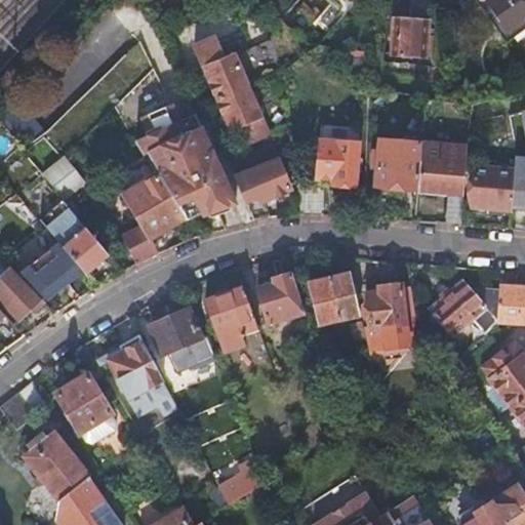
[(327,0),(345,14),(356,0),(327,0)]
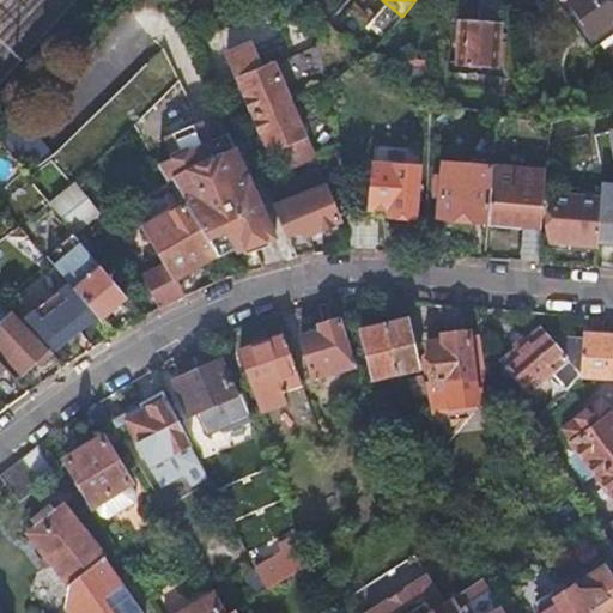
[(501,0),(492,0),(492,1),(478,0),(477,0),(475,25),(457,24),(456,64),(498,66),(501,0)]
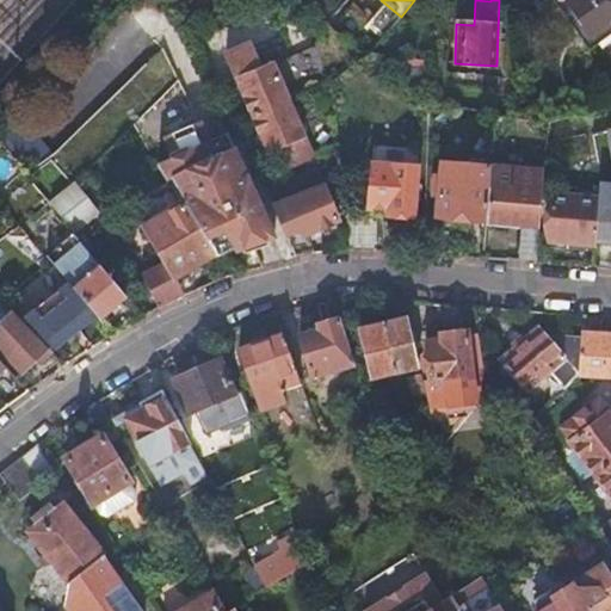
[(610,0),(532,0),(530,4),(538,16),(547,13),(560,5),(585,43),(610,26),(610,0)]
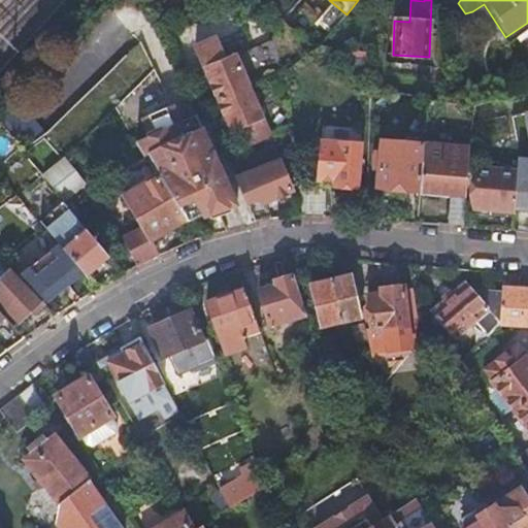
[(246,87),(285,70),(271,40),(225,61),(216,39),(194,48),(217,100),(246,87)]
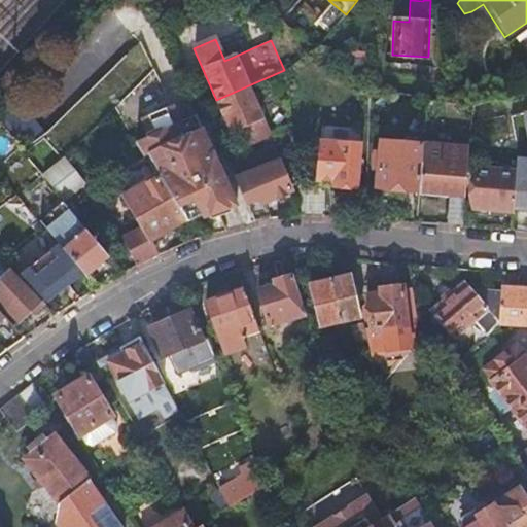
[(246,86),(216,100),(230,131),(236,128),(245,149),(269,139),(259,117),(246,86)]
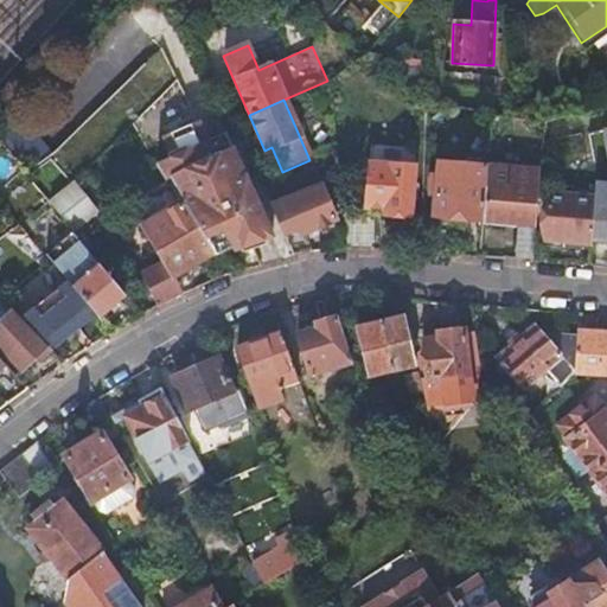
[(606,104),(545,121),(543,142),(606,127),(606,104)]
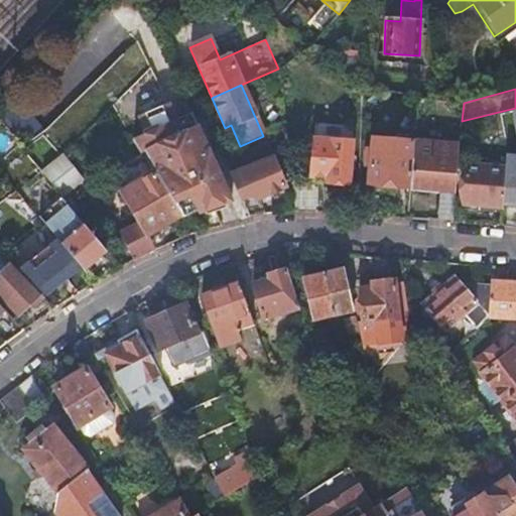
[(220,205),(222,204),(229,202),(189,111),(172,118),(164,102),(135,114),(143,131),(129,137),(139,154),(143,151),(155,170),(181,216),(183,218),(194,214),(195,217),(201,214),(202,216),(204,217),(221,210),(221,208),(220,205)]
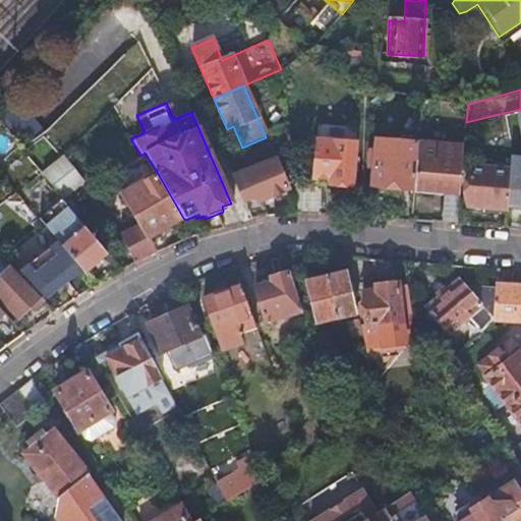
[(311,174),(321,175),(320,183),(351,185),(355,140),(314,137),(311,174)]
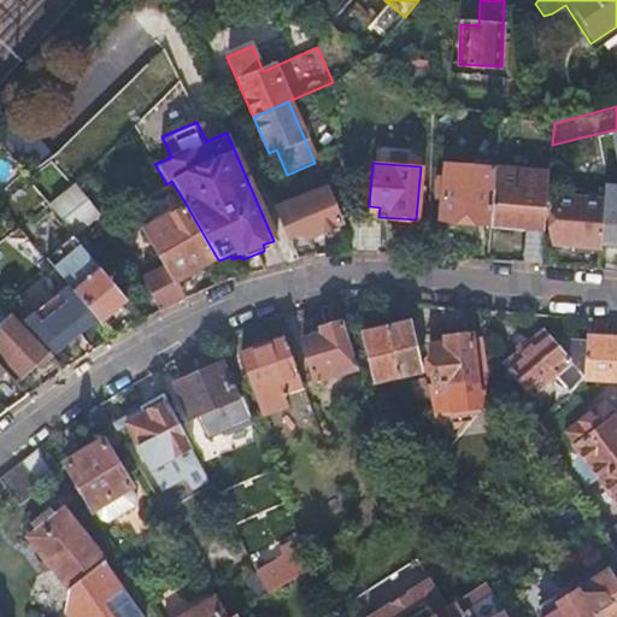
[(494,182),(495,168),(448,164),(444,218),(491,223),(494,182)]
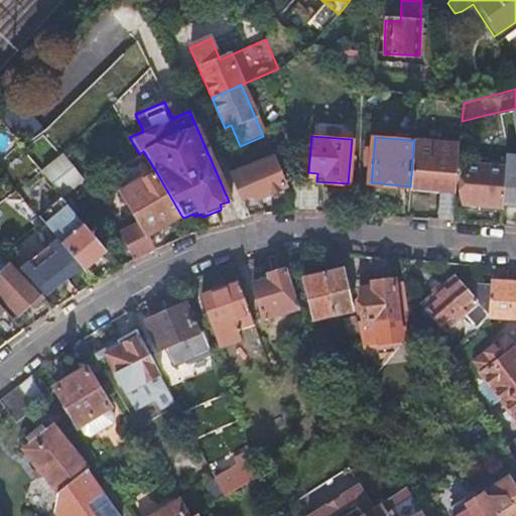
[(413,152),(410,186),(456,190),(459,156),(413,152)]
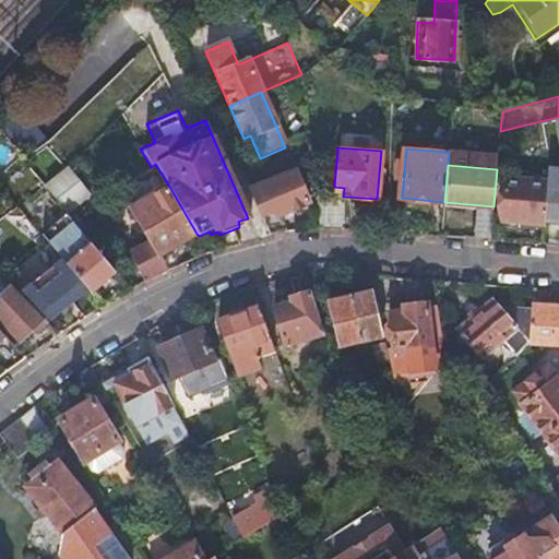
[(67,167),(45,187),(64,211),(87,192),(67,167)]
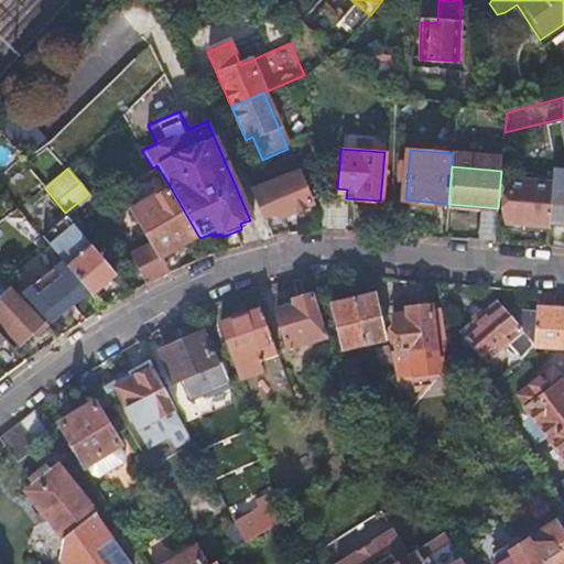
[(257,207),(270,237),(285,234),(279,217),(310,203),(294,170),(263,183),(249,190),(257,207)]
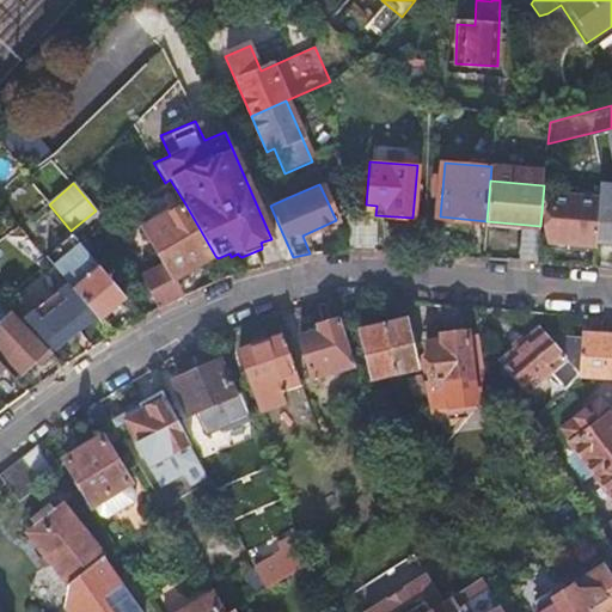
[(177,279),(215,256),(184,202),(178,206),(169,190),(139,207),(148,224),(144,227),(164,262),(173,280),(177,279)]
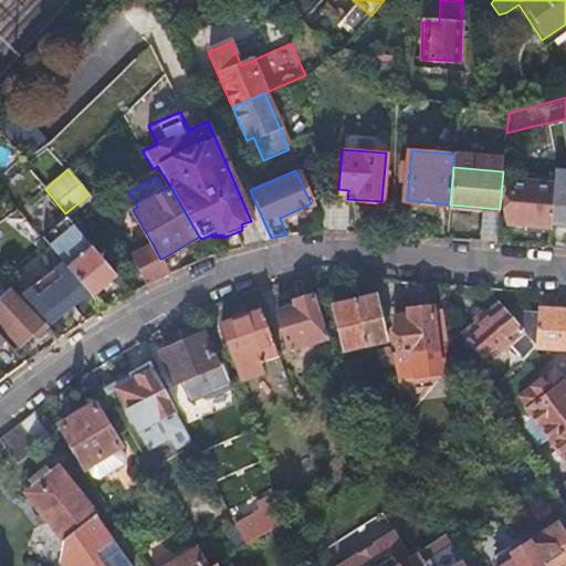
[(512,184),(509,222),(552,226),(554,188),(512,184)]
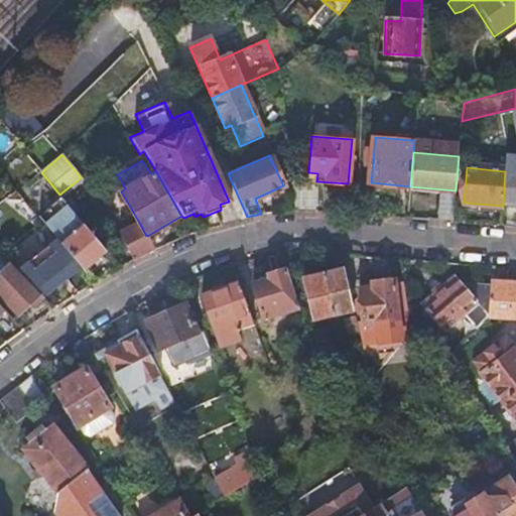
[(311,182),(291,184),(294,212),(313,213),(311,182)]
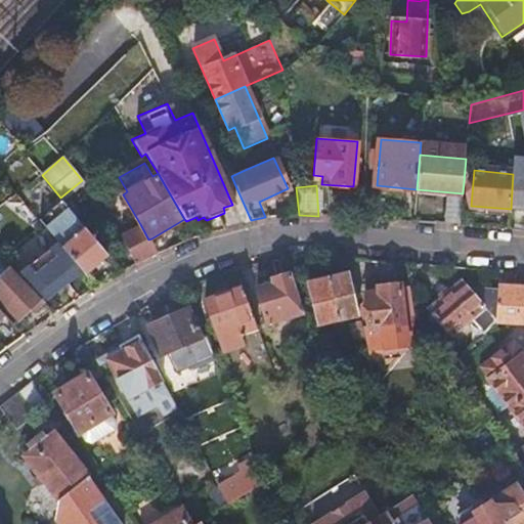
[(45,226),(60,246),(84,273),(107,254),(85,226),(61,199),(46,211),(53,220),(45,226)]
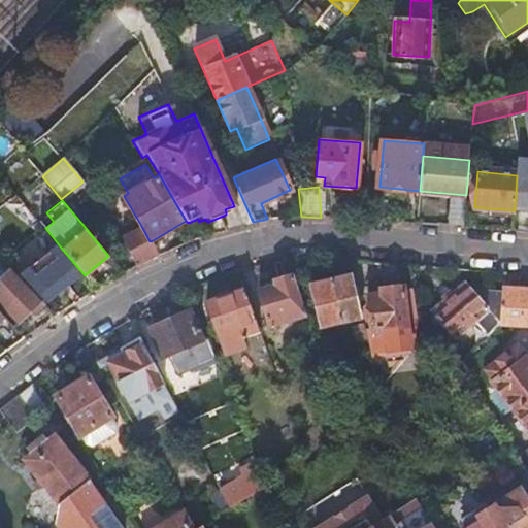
[(122,237),(138,266),(140,264),(161,255),(153,240),(150,241),(141,226),(122,237)]
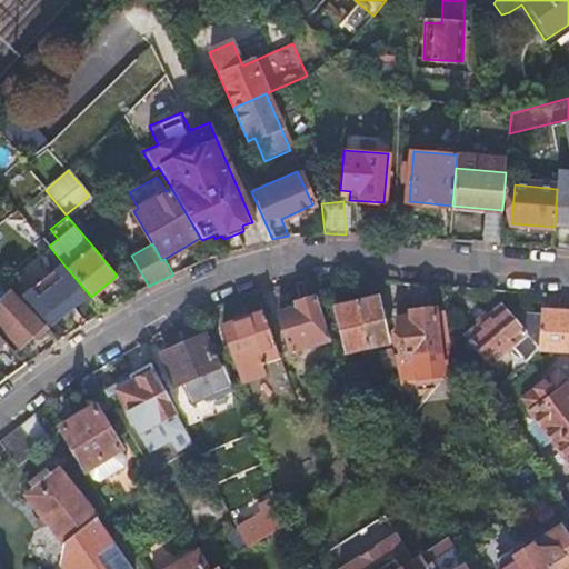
[(58,263),(28,289),(55,320),(85,296),(58,263)]
